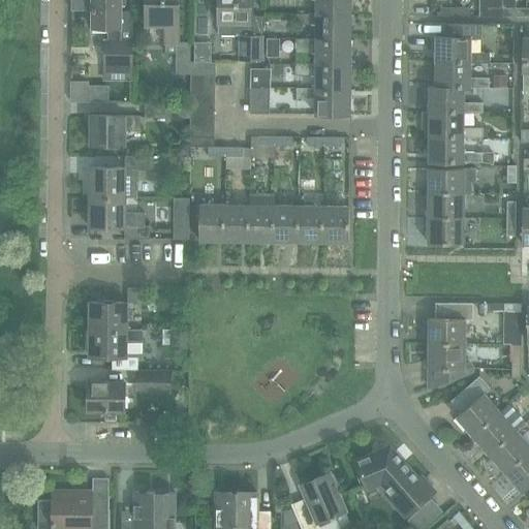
[(119,0),(91,0),(91,28),(107,28),(106,40),(103,40),(103,65),(124,65),(132,65),(132,40),(132,10),(119,10),(119,7),(119,0)]
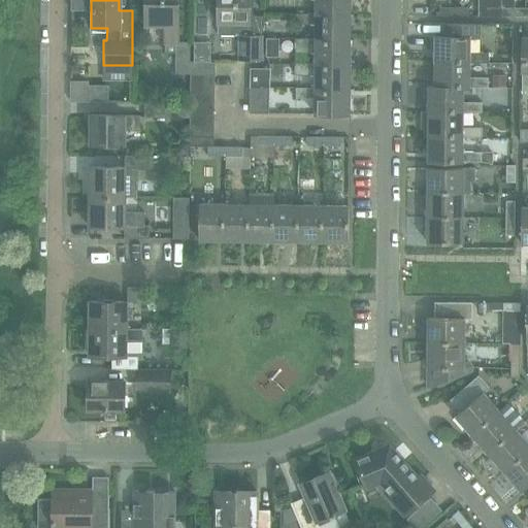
[(213,75),(213,63),(189,62),(189,43),(176,43),(176,0),(144,0),(144,24),(163,24),(163,45),(165,45),(165,54),(174,54),(174,75),(190,75),(213,75)]
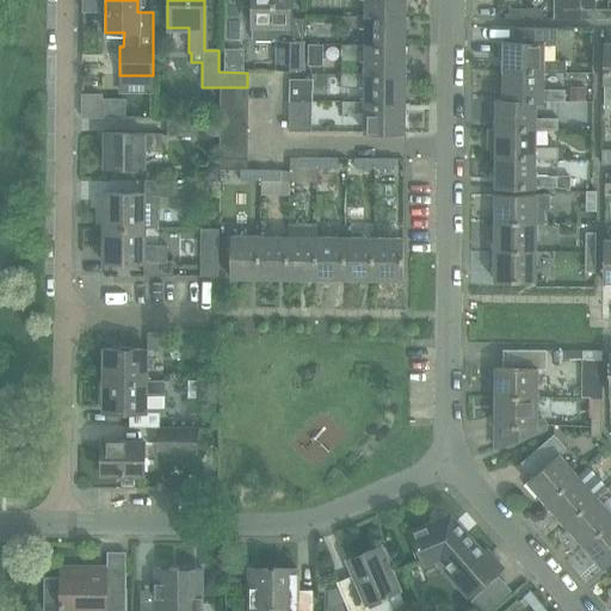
[(287,0),(251,0),(251,26),(252,26),(252,42),(275,42),(275,69),(300,69),(300,19),(287,19),(287,0)]
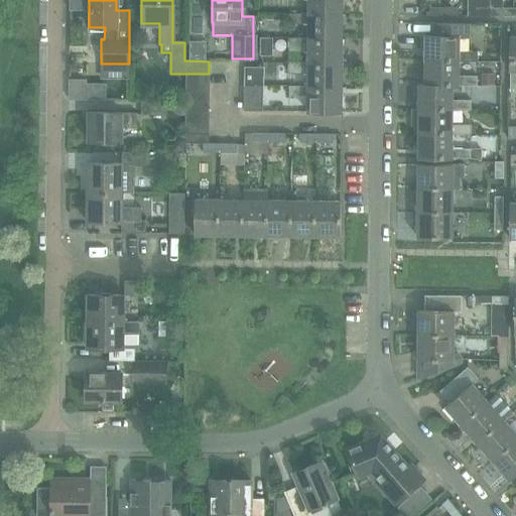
[(307,15),(341,15),(341,0),(299,0),(307,0),(307,14),(307,15)]
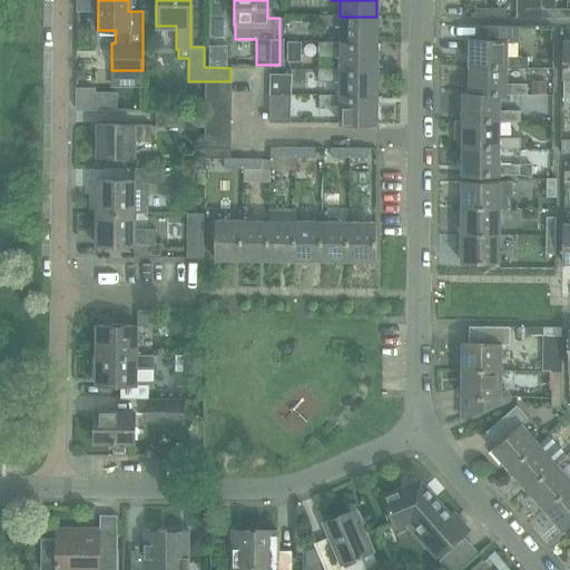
[(376,43),(376,17),(340,17),(340,16),(318,16),(318,27),(327,27),(326,42),(340,42),(340,43),(376,43)]
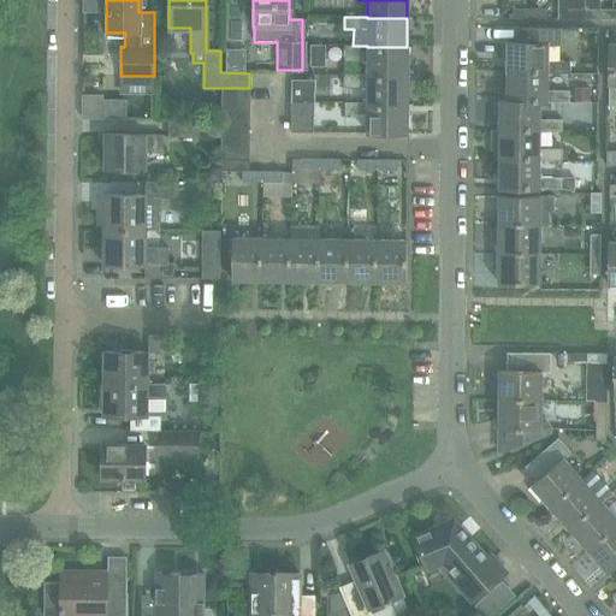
[(546,73),(568,73),(568,61),(545,61),(545,45),(557,45),(558,29),(515,28),(515,43),(504,43),(504,72),(546,73)]
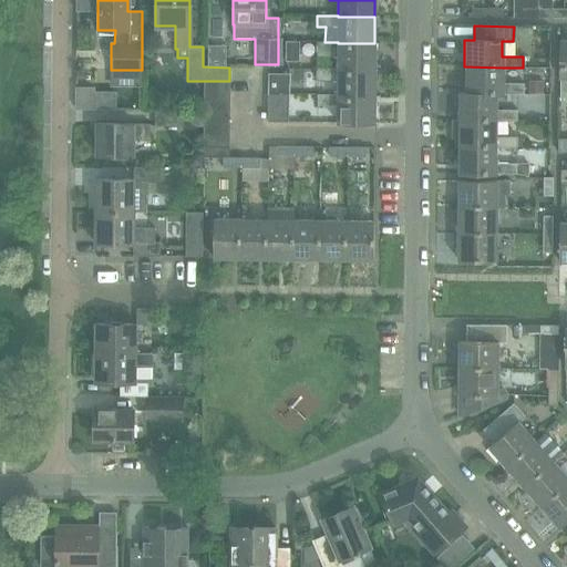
[(373,70),(374,43),(338,43),(338,42),(325,42),(317,42),(317,53),(325,53),(325,69),(338,69),(337,70),(373,70)]
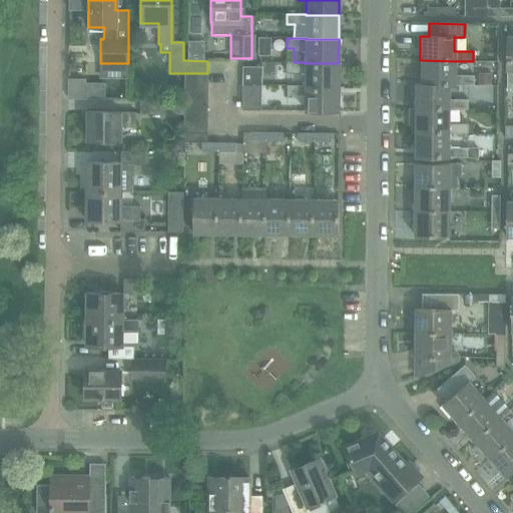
[(455,61),(420,60),(420,84),(448,84),(448,85),(473,85),(473,75),(454,75),(455,61)]
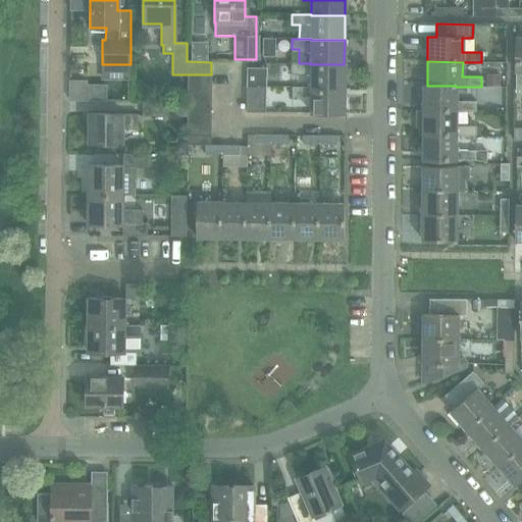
[(310,89),(344,89),(344,64),(310,64),(311,63),(299,63),(292,63),(292,73),(310,73),(310,88),(310,89)]
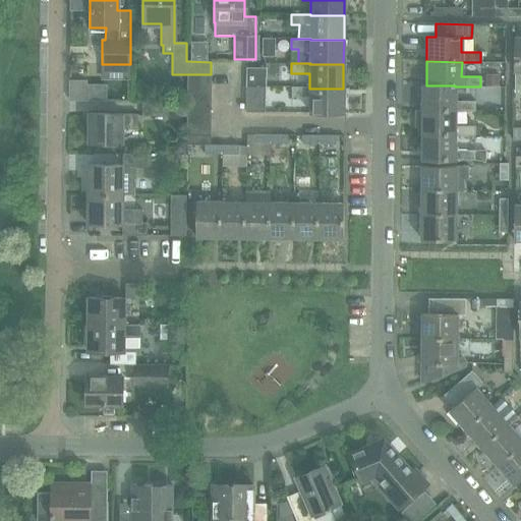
[(211,87),(211,74),(187,74),(187,87),(211,87)]
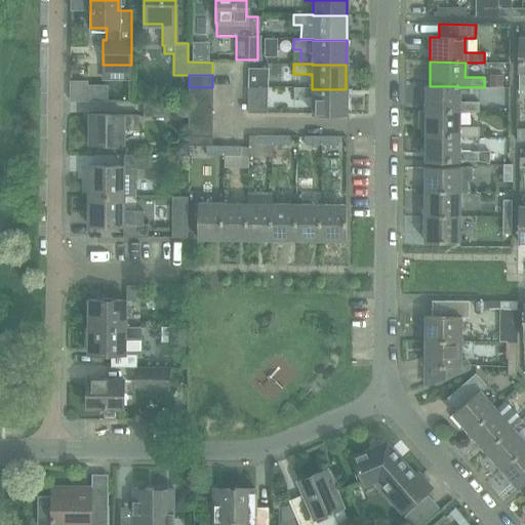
[(87,81),(70,81),(70,102),(107,102),(107,85),(87,85),(87,81)]
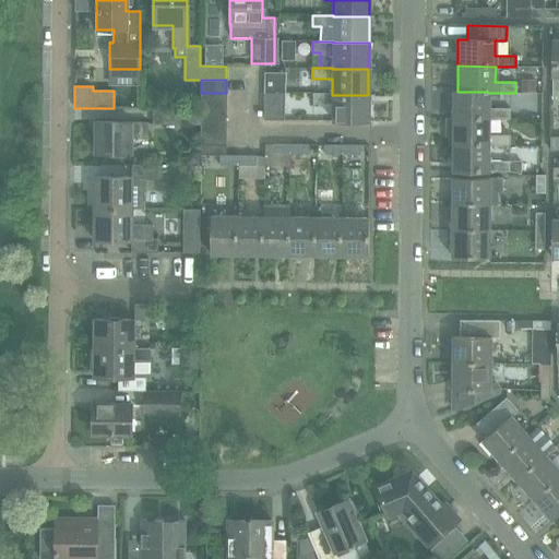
[(488,119),(509,119),(509,108),(488,108),(488,93),(488,92),(458,92),(451,92),(451,118),(488,119)]
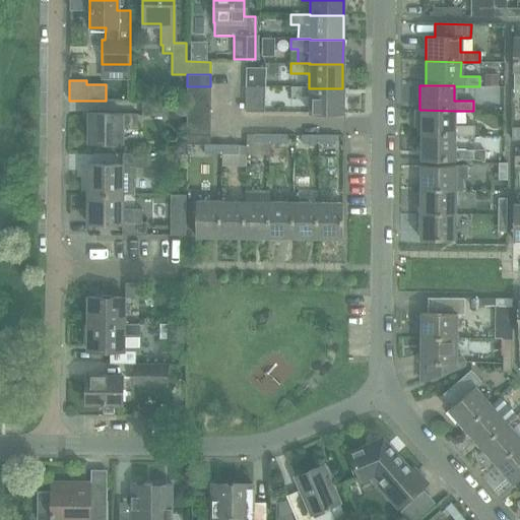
[(210,99),(210,86),(187,86),(187,99),(210,99)]
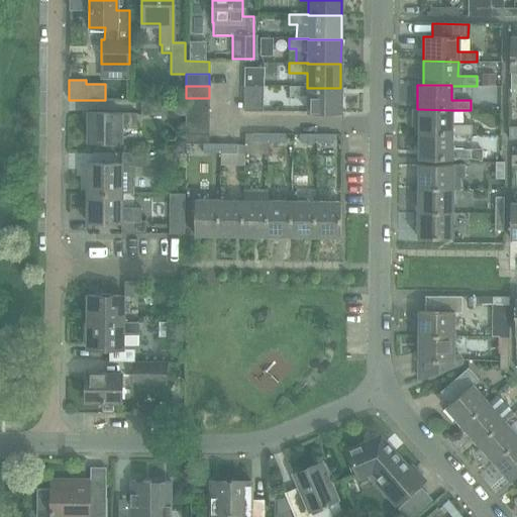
[(261,87),(241,87),(241,112),(261,112),(261,87)]
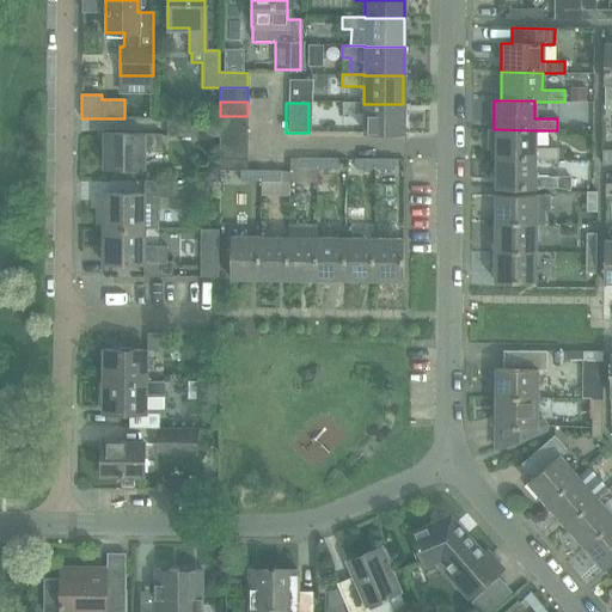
[(403,134),(403,104),(363,104),(363,103),(342,103),(342,104),(318,104),(318,117),(343,117),(343,115),(363,115),(363,134),(403,134)]
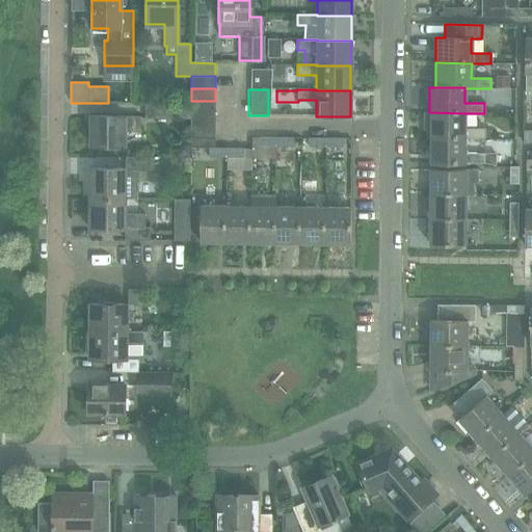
[(215,114),(215,101),(191,101),(191,104),(190,113),(215,114)]
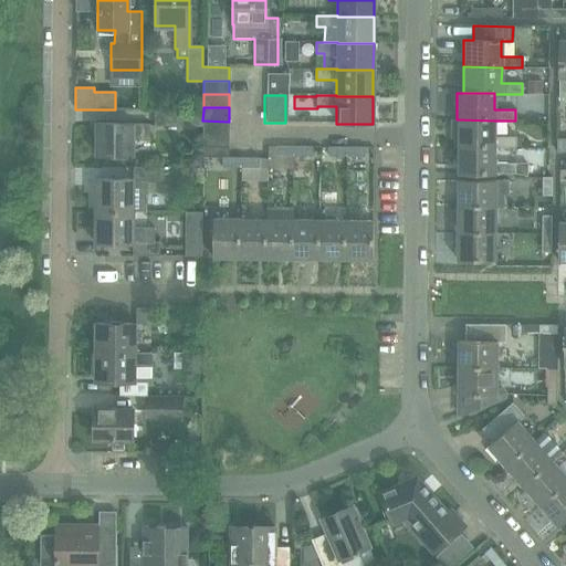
[(202,121),(203,111),(154,111),(154,125),(187,126),(202,126),(202,121)]
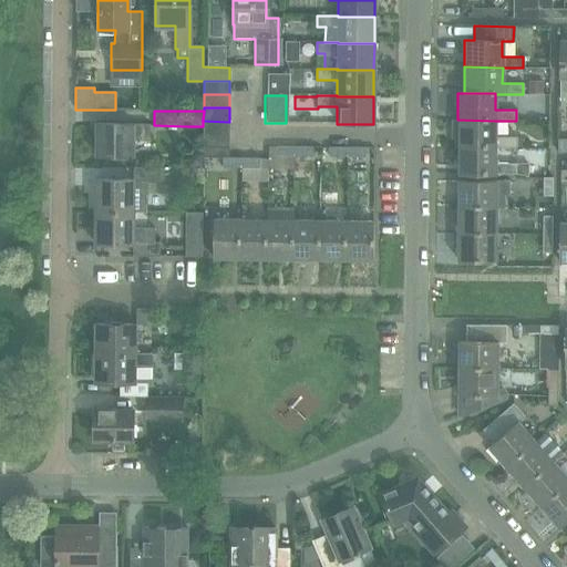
[(495,121),(457,120),(451,120),(451,137),(457,137),(457,146),(495,147),(515,147),(515,136),(495,136),(495,121)]
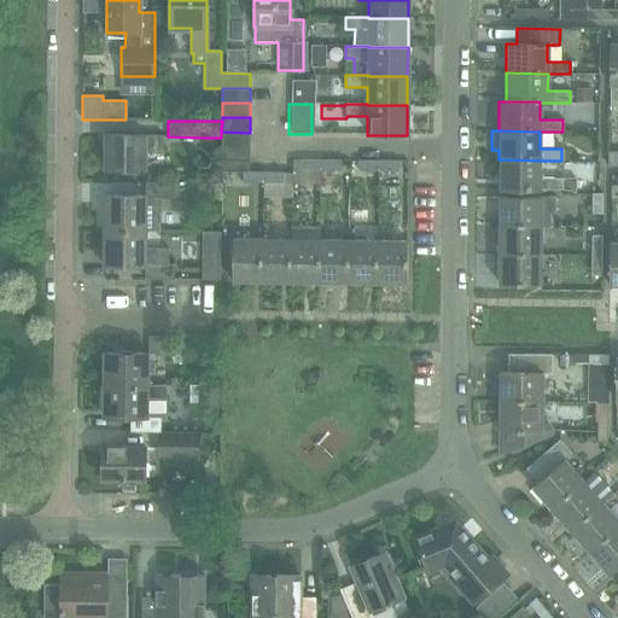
[(250,147),(250,133),(221,132),(221,138),(221,147),(250,147)]
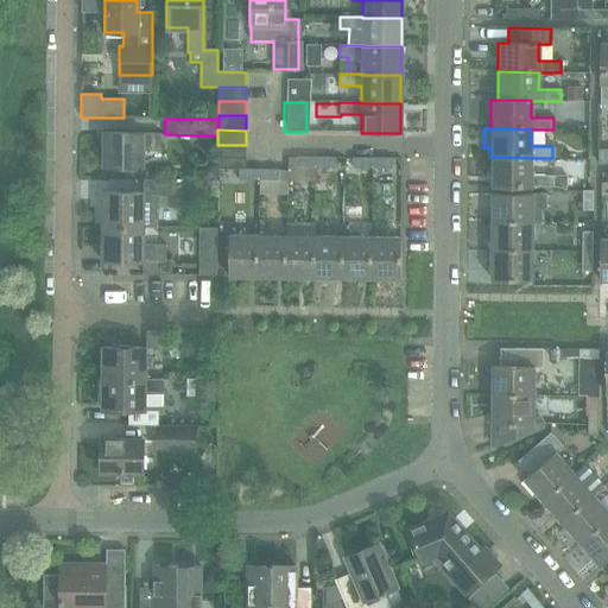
[(159,132),(126,132),(101,132),(101,165),(140,165),(140,151),(159,151),(159,132)]
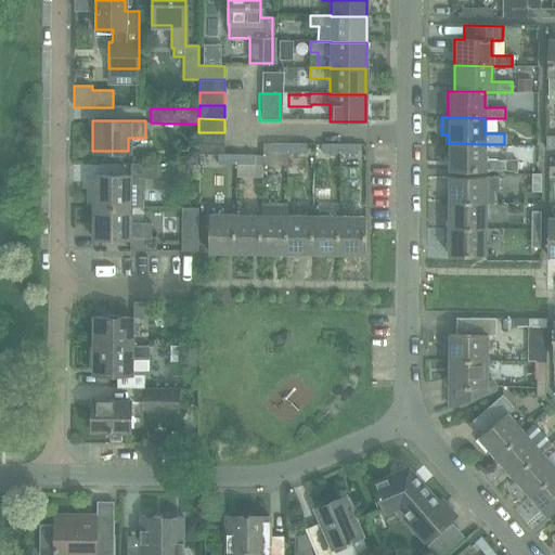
[(223,145),(224,132),(198,132),(198,145),(223,145)]
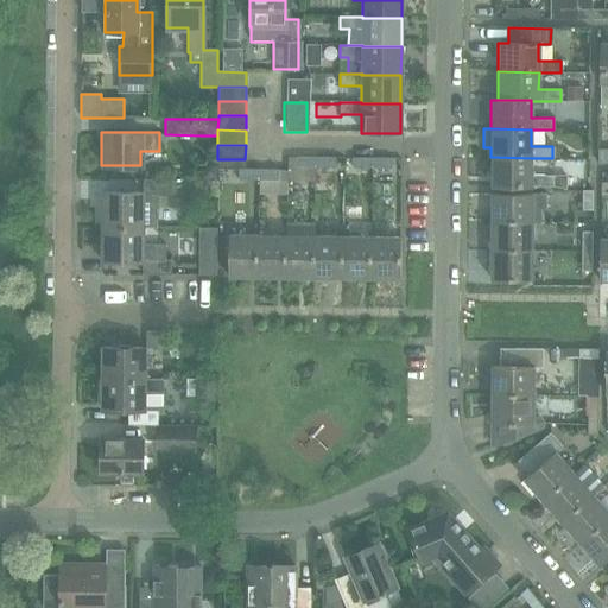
[(607,149),(600,149),(597,149),(597,164),(600,164),(607,163),(607,149)]
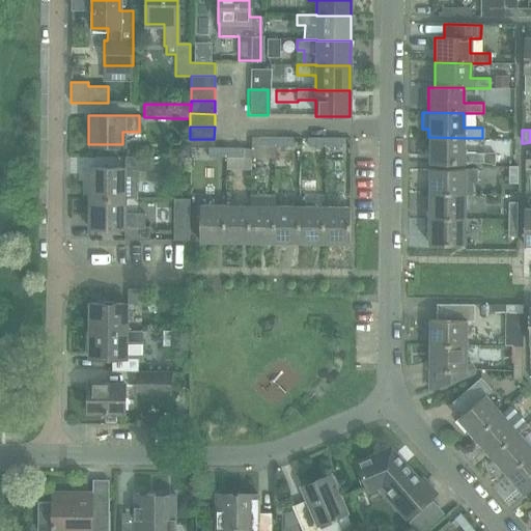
[(482,163),(482,152),(464,152),(464,138),(428,137),(428,163),(482,163)]
